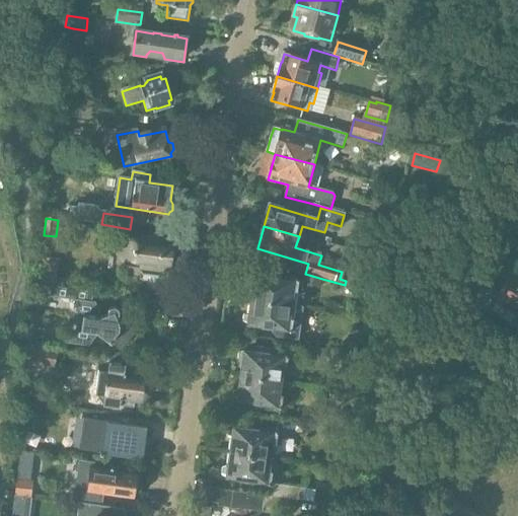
[(150,287),(151,289),(154,291),(160,292),(162,290),(165,284),(169,271),(171,256),(162,252),(163,249),(166,249),(167,248),(168,248),(168,247),(169,246),(168,245),(168,244),(167,243),(166,243),(136,239),(135,245),(123,243),(122,256),(132,259),(132,264),(144,266),(143,276),(149,277),(149,282),(149,284),(150,285),(150,286),(150,287)]
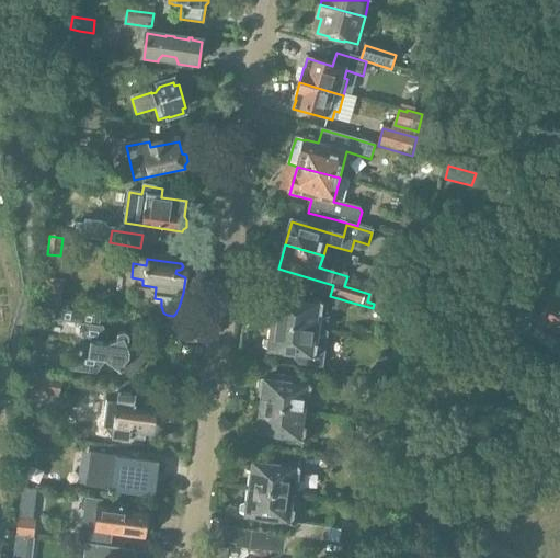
[(46,304),(63,304),(65,279),(47,277),(46,304)]
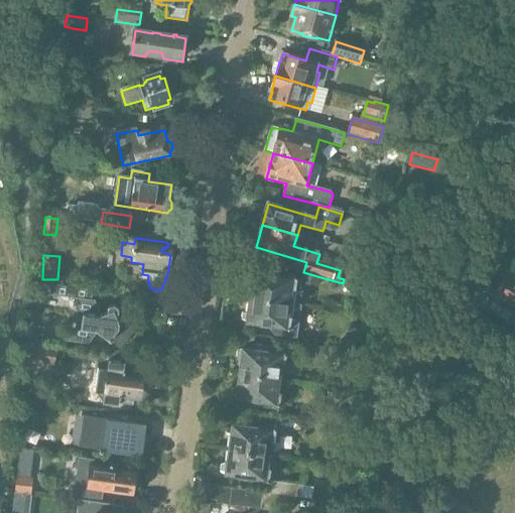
[(317,287),(320,277),(303,272),(300,282),(317,287)]
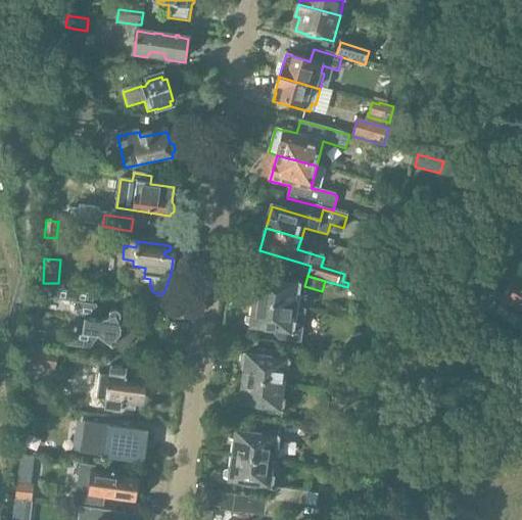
[(256,288),(254,302),(297,309),(300,283),(274,279),(274,278),(272,278),(269,280),(257,279),(251,280),(250,286),(256,288)]
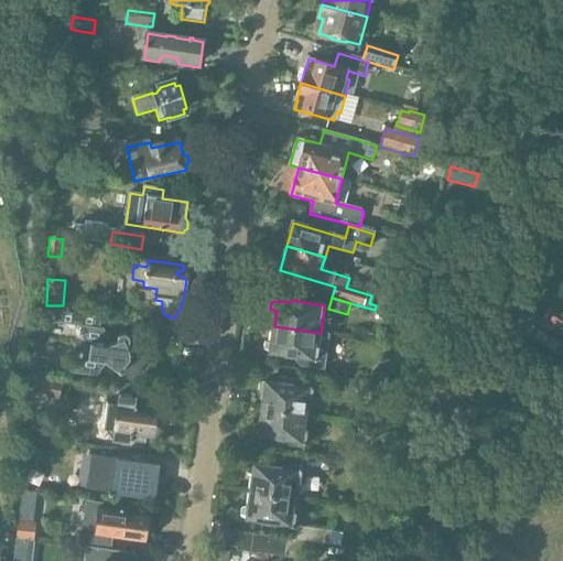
[(562,309),(554,304),(544,321),(562,332),(562,309)]
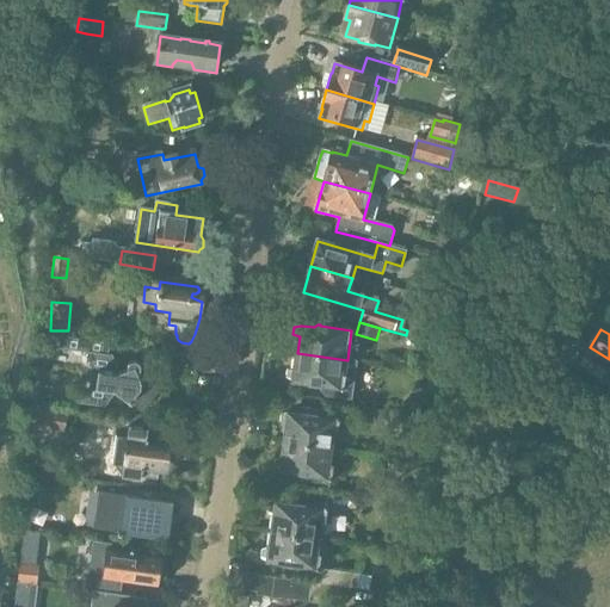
[(148,363),(140,366),(140,365),(139,364),(137,364),(136,363),(135,363),(134,363),(133,363),(131,364),(130,365),(129,366),(129,367),(129,369),(129,370),(129,371),(119,375),(112,357),(110,357),(109,357),(110,346),(68,340),(68,341),(45,338),(44,348),(85,355),(92,373),(91,386),(76,404),(105,409),(116,394),(117,392),(142,412),(156,395),(152,391),(152,385),(158,383),(148,363)]
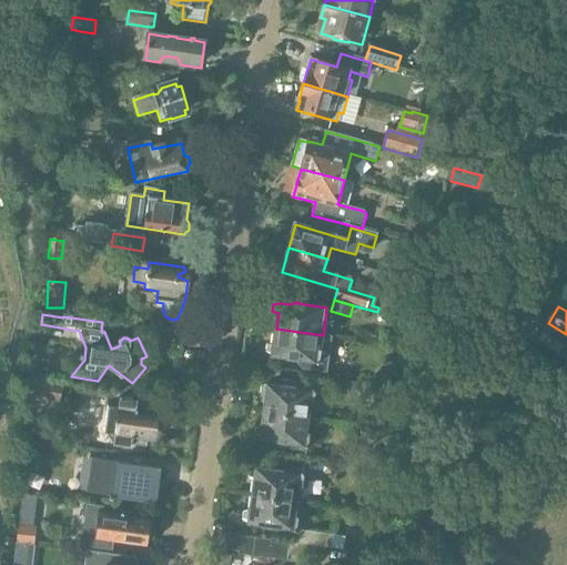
[(290,360),(299,361),(299,365),(303,371),(327,374),(332,336),(323,335),(276,329),(273,346),(267,347),(266,353),(273,355),(284,356),(287,361),(290,361),(290,360)]
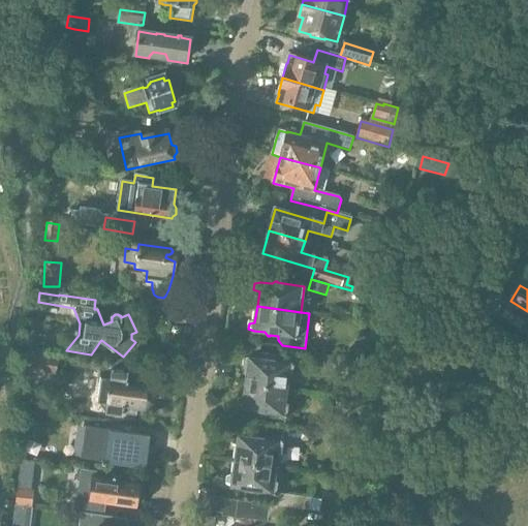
[(30,337),(28,352),(40,354),(42,339),(30,337)]
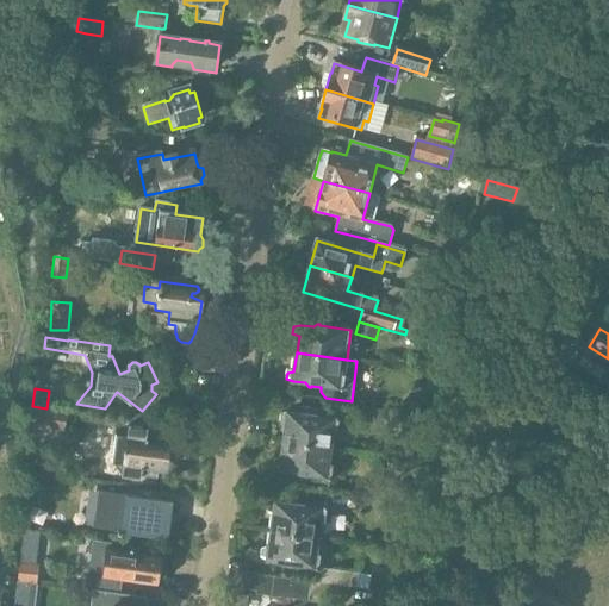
[(286,426),(285,442),(335,449),(337,430),(347,432),(349,416),(340,414),(341,405),(331,404),(330,413),(302,410),(300,416),(289,414),(280,416),(280,423),(286,426)]
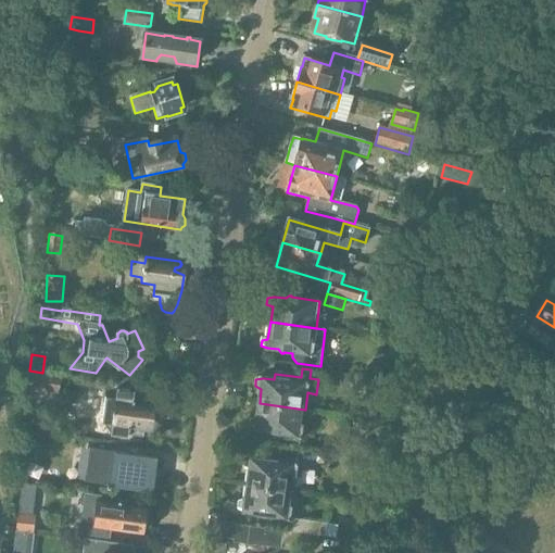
[(117,399),(106,398),(102,424),(113,425),(112,435),(128,438),(129,429),(130,429),(131,428),(138,428),(137,431),(146,432),(146,429),(152,430),(161,425),(162,414),(155,405),(149,404),(150,396),(135,393),(135,391),(118,389),(117,399)]
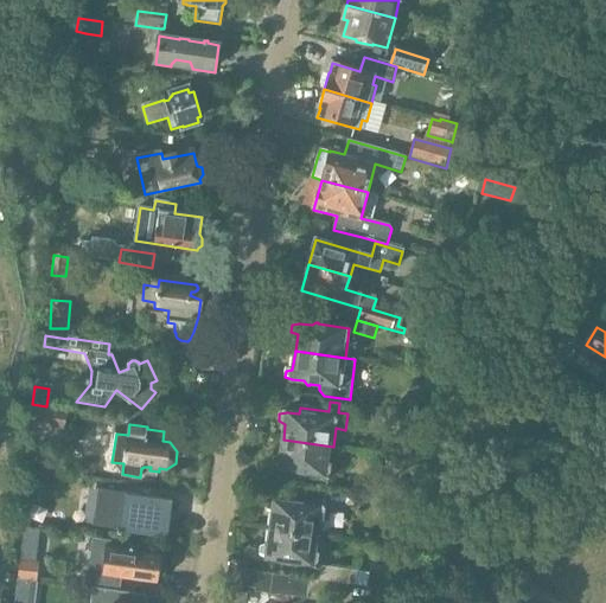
[(333,447),(284,440),(281,459),(273,460),(272,466),(279,468),(291,470),(292,472),(291,478),(327,483),(333,447)]
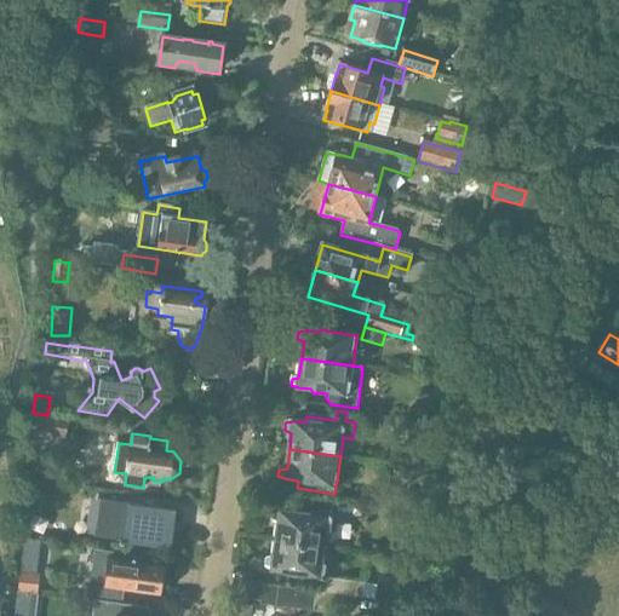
[(170,550),(176,512),(86,500),(86,501),(103,504),(98,539),(96,539),(96,540),(120,542),(120,545),(124,546),(125,543),(170,550)]
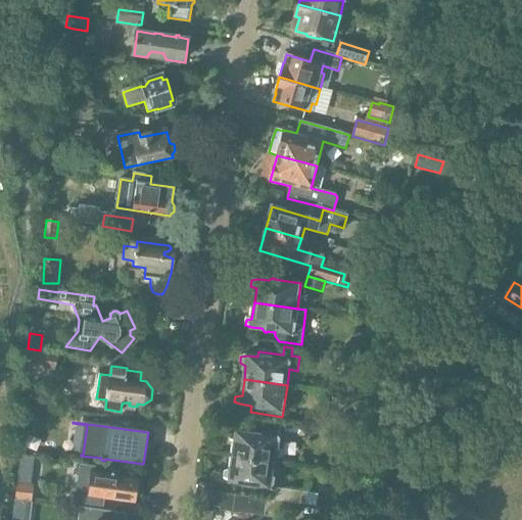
[(235,442),(233,457),(276,463),(280,436),(252,432),(252,431),(251,431),(247,434),(237,432),(230,434),(229,439),(235,442)]
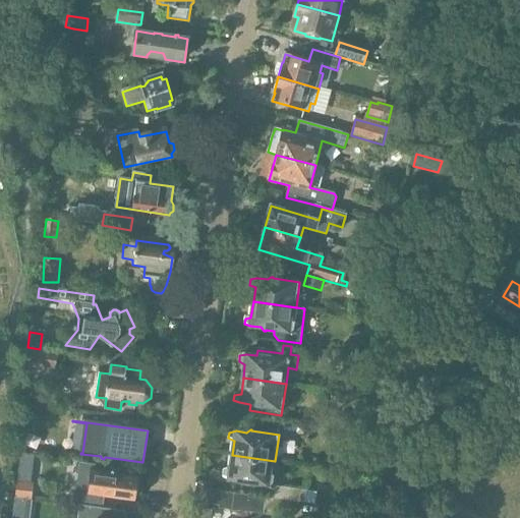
[(275,461),(232,455),(230,469),(224,471),(223,476),(229,479),(239,480),(243,484),(244,484),(244,483),(271,487),(275,461)]
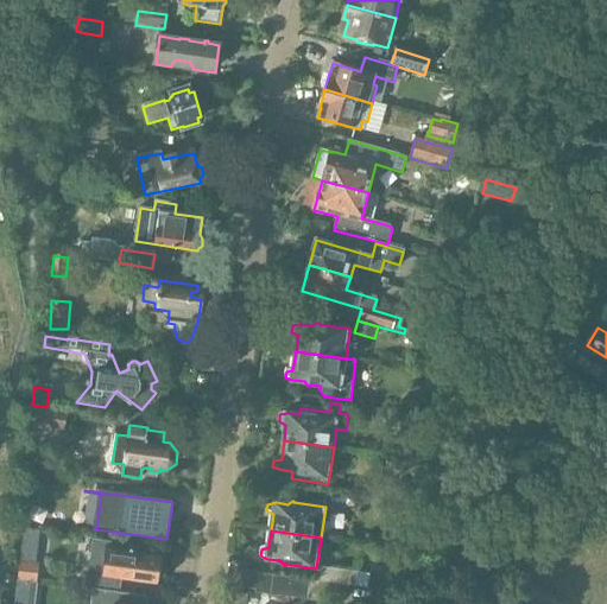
[(140,548),(109,545),(105,577),(157,584),(159,571),(164,567),(164,560),(160,555),(140,553),(140,548)]
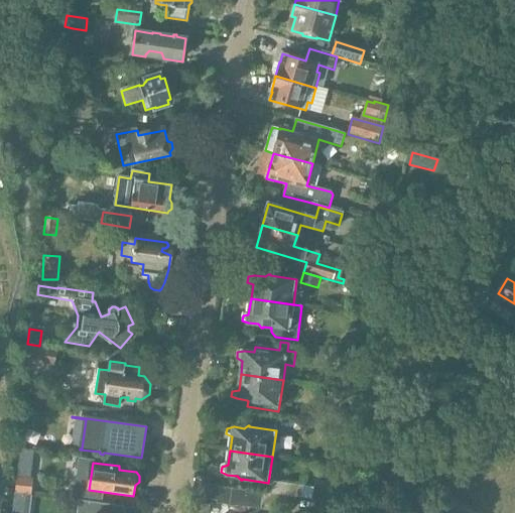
[(18,480),(17,491),(17,493),(30,494),(32,482),(18,480)]
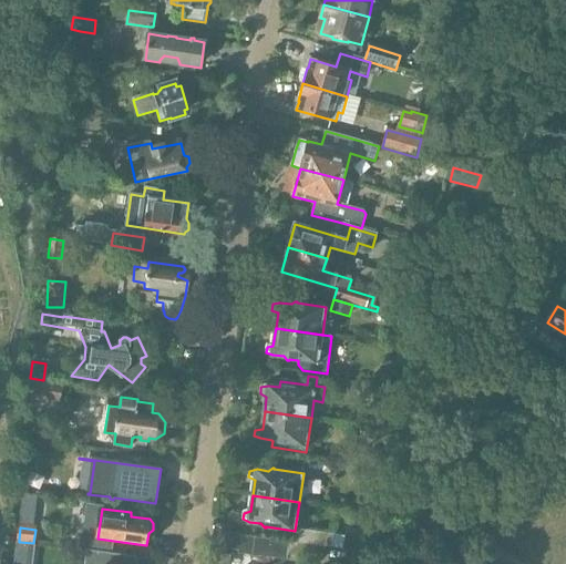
[(298,545),(325,549),(329,549),(331,535),(300,531),(298,545)]
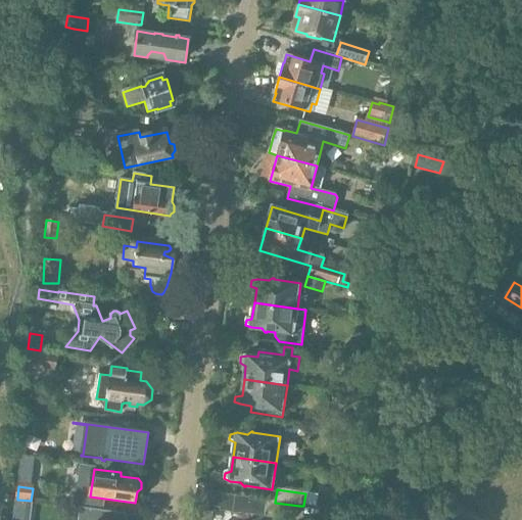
[(88,506),(89,497),(76,494),(75,504),(88,506)]
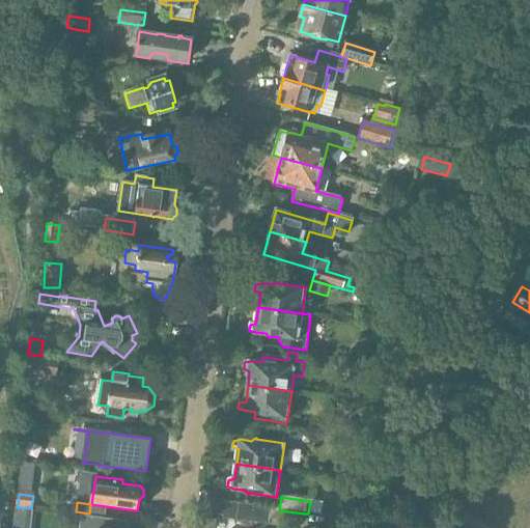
[(240,504),(238,517),(236,521),(265,525),(266,521),(267,508),(240,504)]
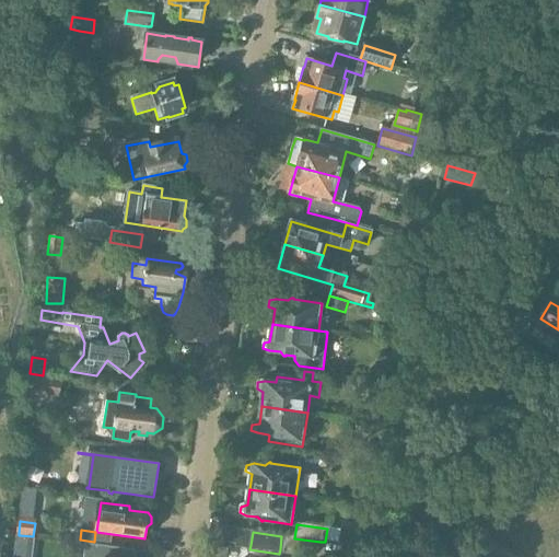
[(281,536),(280,549),(318,555),(321,542),(294,538),(281,536)]
